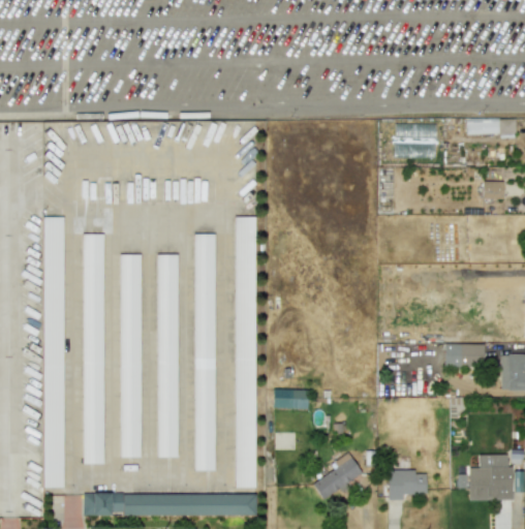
[(517,118),(467,119),(468,134),(502,133),(502,137),(517,136),(517,118)]
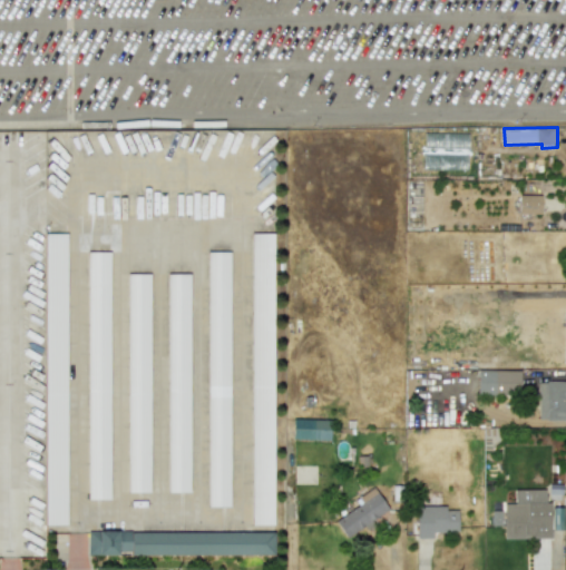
[(521,214),(544,214),(544,195),(523,195),(521,214)]
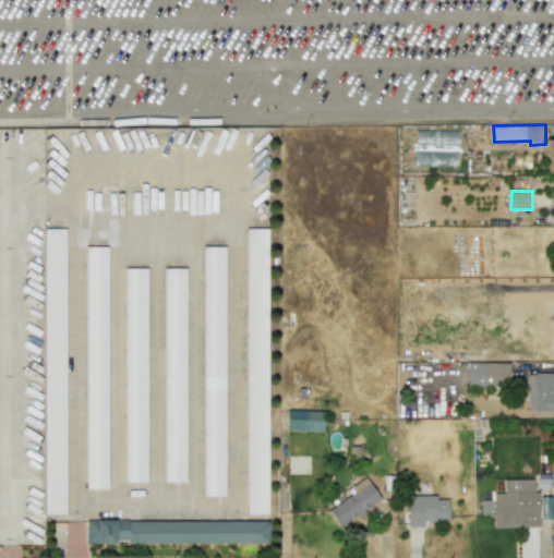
[(248,513),(269,513),(271,228),(249,228),(248,513)]
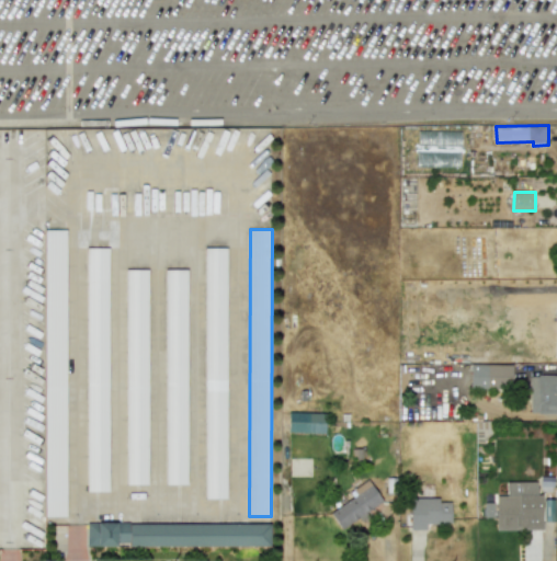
[(68,517),(69,230),(48,230),(47,517),(68,517)]
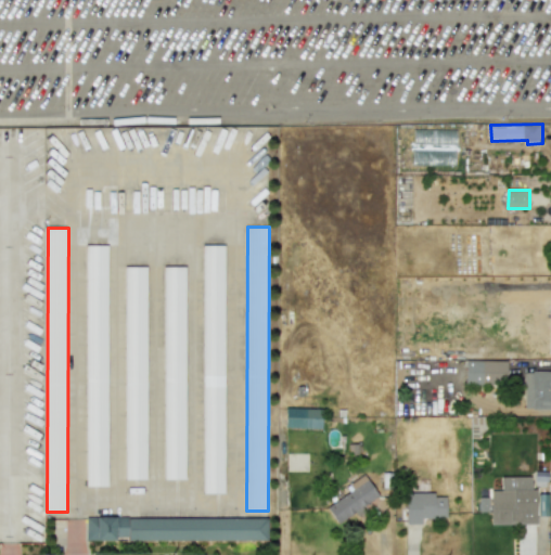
[(112,487),(112,245),(90,245),(90,486),(112,487)]
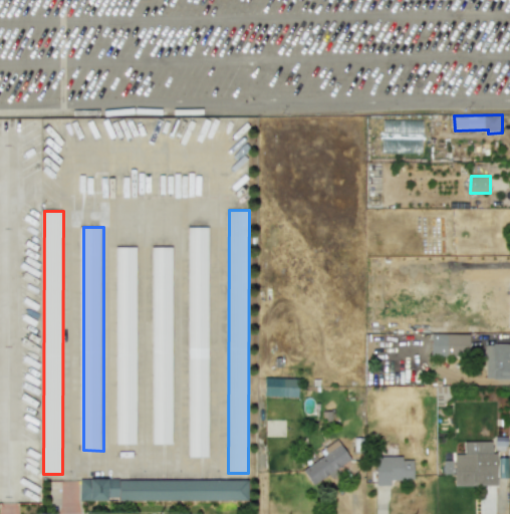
[(190,457),(210,457),(209,227),(189,227),(190,457)]
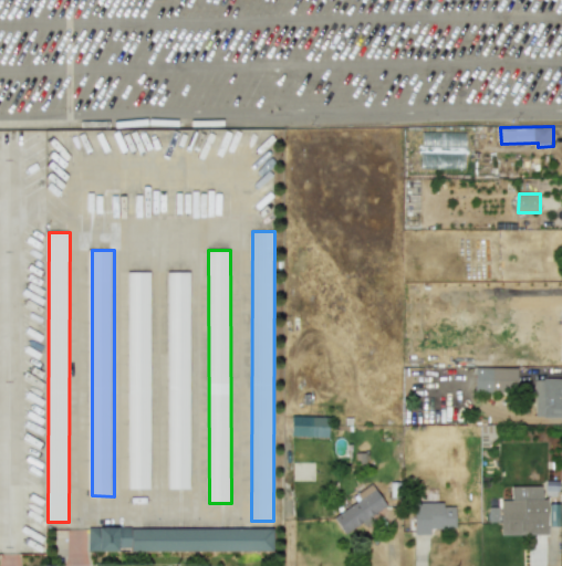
[(152,272),(128,272),(129,489),(152,489),(152,272)]
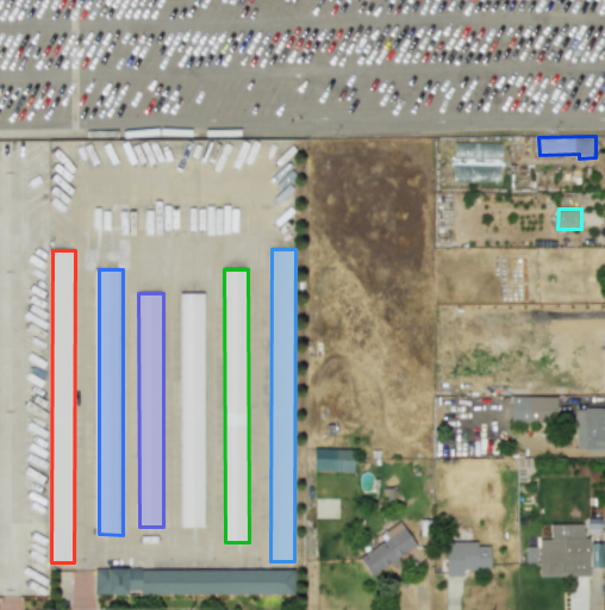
[(181,527),(205,527),(206,293),(182,293),(181,527)]
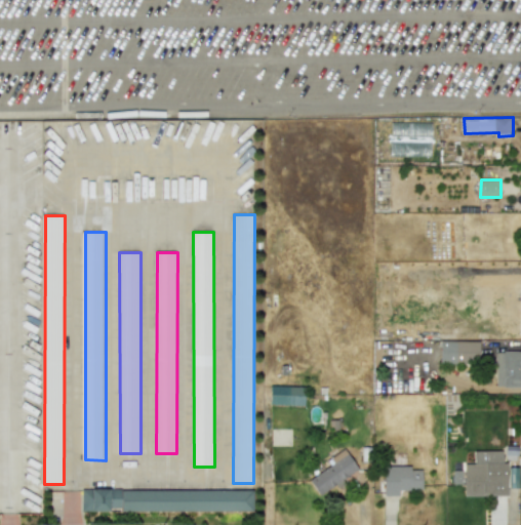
[(481,364),(481,341),(442,340),(442,362),(481,364)]
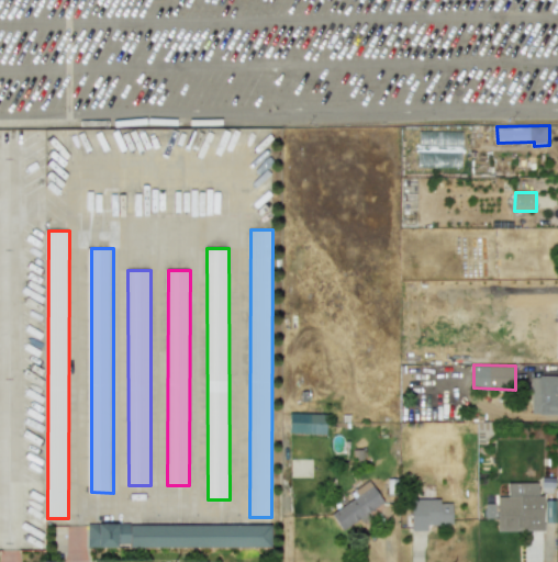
[(534,414),(557,414),(557,375),(534,377),(534,414)]
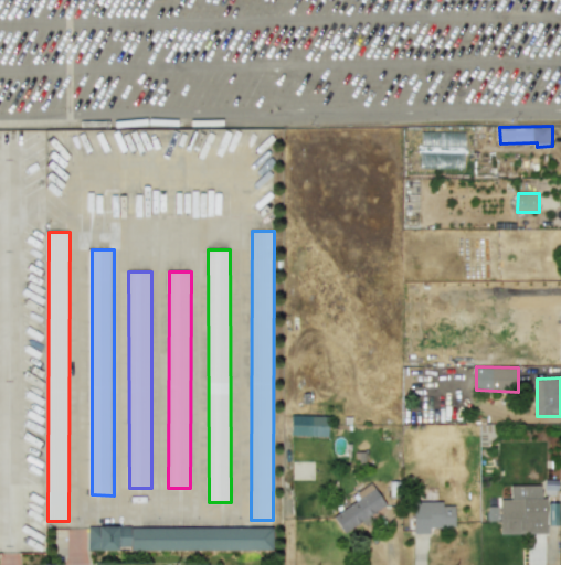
[(293,435),(330,436),(330,416),(294,415),(293,435)]
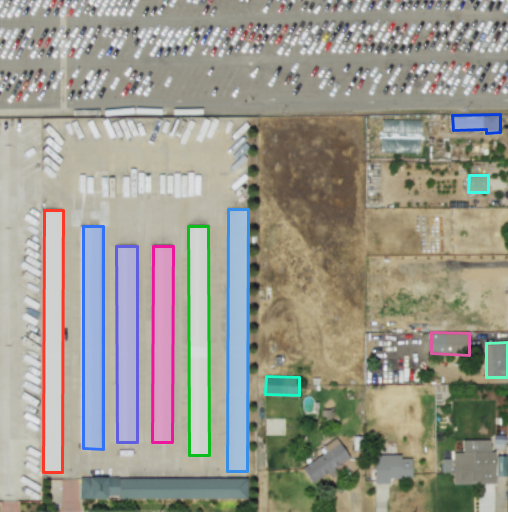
[(304,466),(312,481),(351,460),(340,438),(321,448),(325,455),(304,466)]
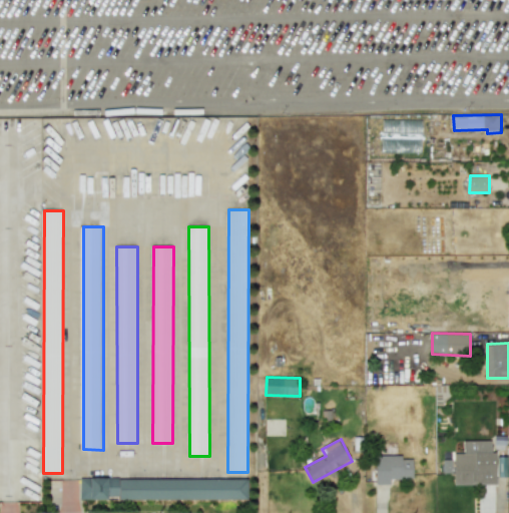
[(493,440),(465,441),(465,453),(455,453),(456,485),(498,485),(498,452),(493,452),(493,440)]
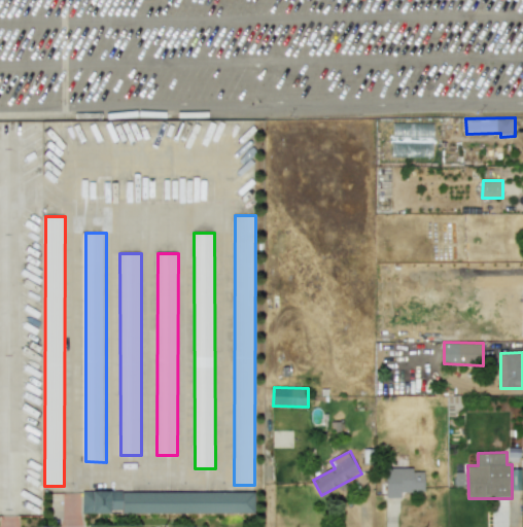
[(388,468),(388,497),(403,497),(403,492),(426,491),(426,471),(415,472),(415,468),(388,468)]
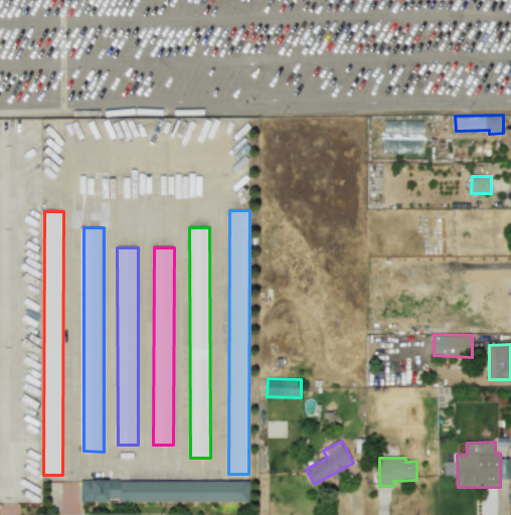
[(250,501),(250,480),(81,481),(82,502),(250,501)]
